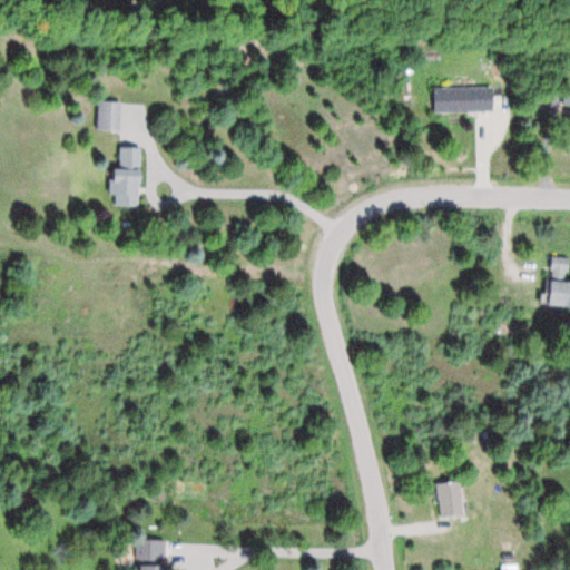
[(433,88),(433,111),(494,111),(494,88),(433,88)]
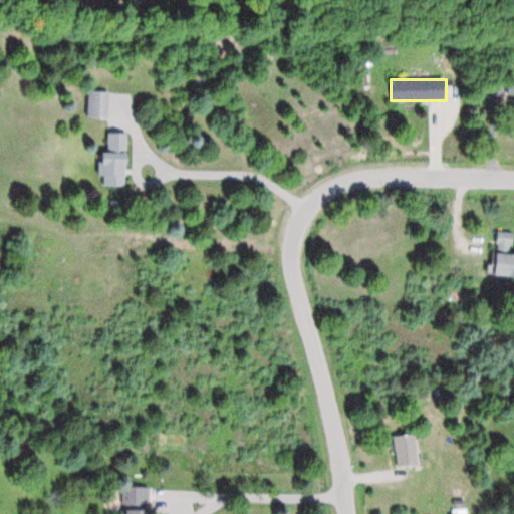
[(87,116),(100,116),(100,91),(87,91),(87,116)]
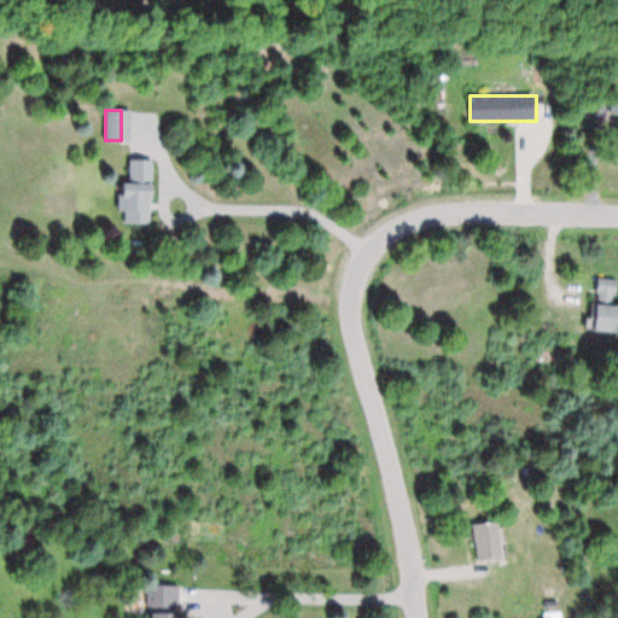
[(152,225),(155,161),(126,159),(124,225),(152,225)]
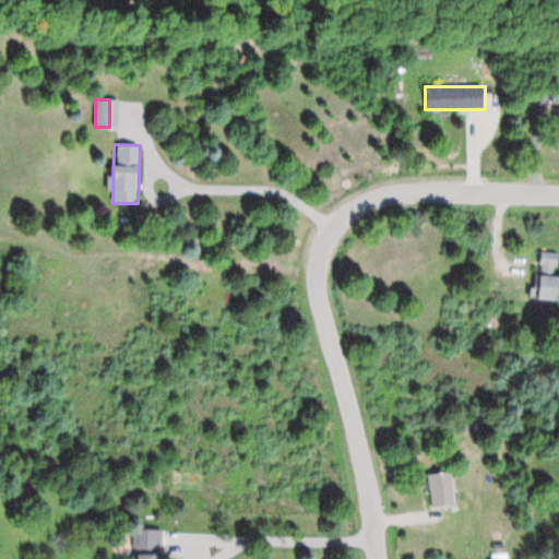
[(558,277),(558,278),(558,251),(539,251),(539,301),(558,300),(558,277)]
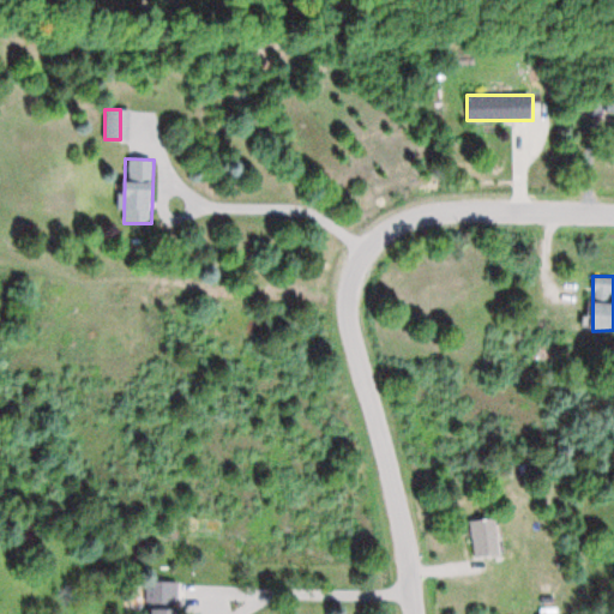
[(473,554),(498,554),(498,518),(473,518),(473,554)]
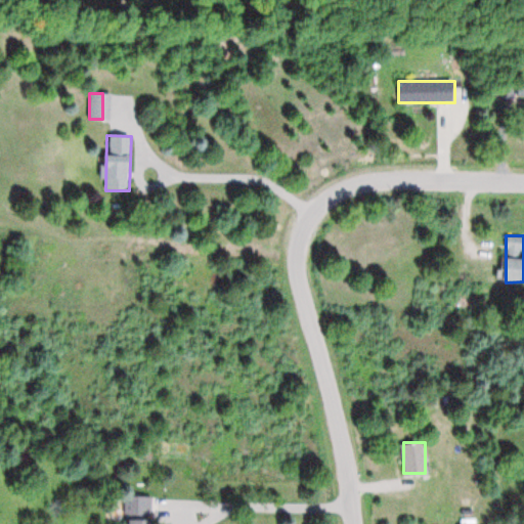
[(127,495),(126,523),(150,523),(153,496),(127,495)]
